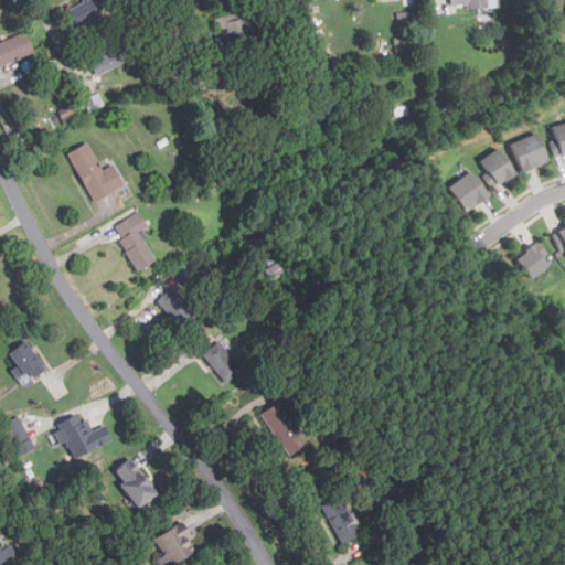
[(84,0),(68,8),(78,28),(89,22),(94,30),(109,22),(98,0),(84,0)]
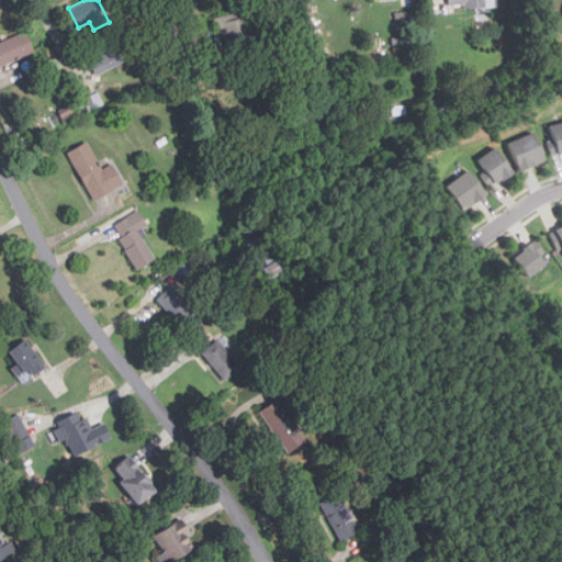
[(217,17),(228,60),(255,54),(245,10),(217,17)]
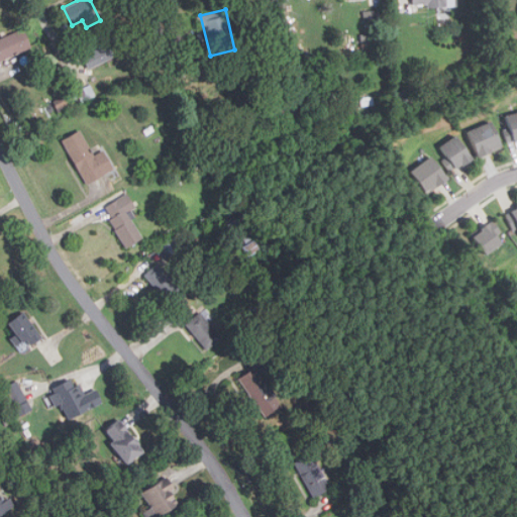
[(0,60),(32,46),(24,28),(0,38),(0,60)]
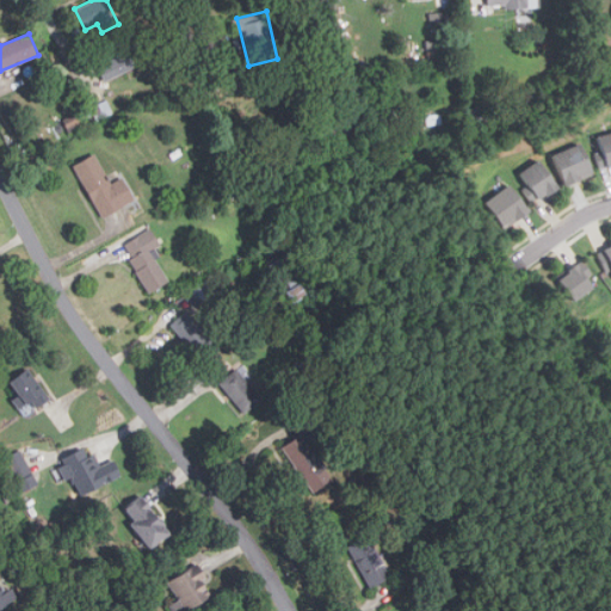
[(105,81),(136,67),(129,51),(98,65),(105,81)]
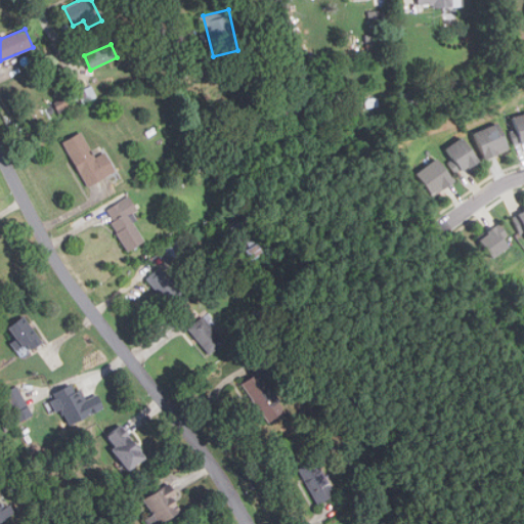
[(523,114),(510,119),(518,144),(523,142),(523,114)]
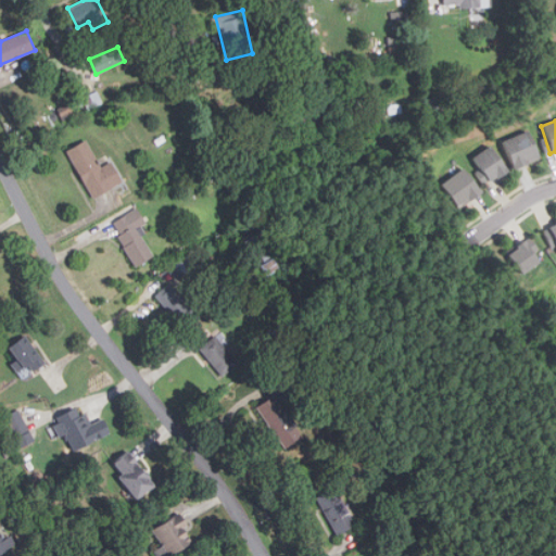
[(542,159),(532,129),(506,138),(516,167),(542,159)]
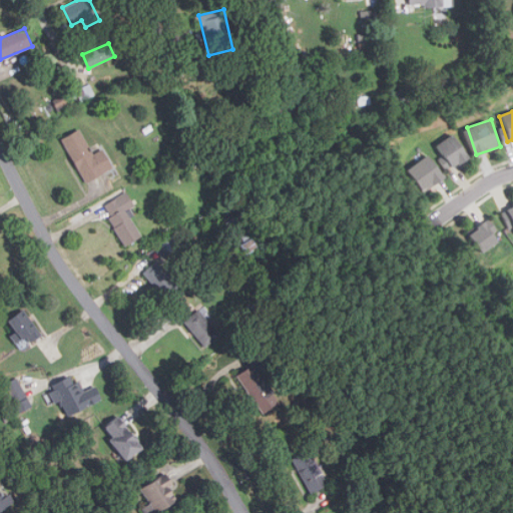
[(85,182),(113,167),(103,148),(93,154),(80,128),(62,138),(85,182)]
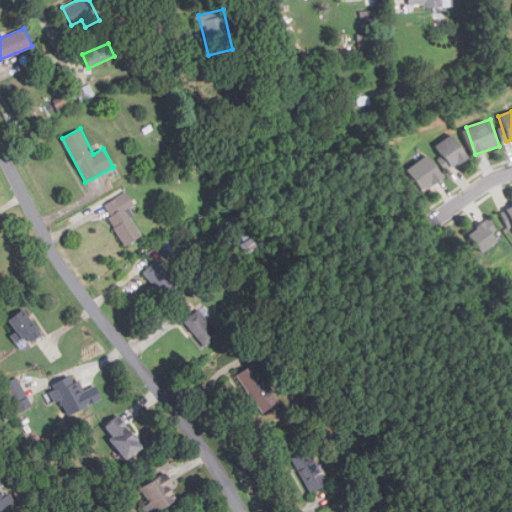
[(450,168),(469,157),(456,133),(437,143),(450,168)]
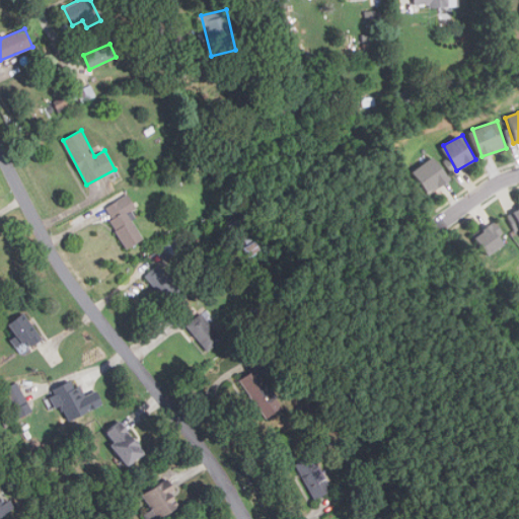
[(452,178),(435,156),(414,171),(431,194),(452,178)]
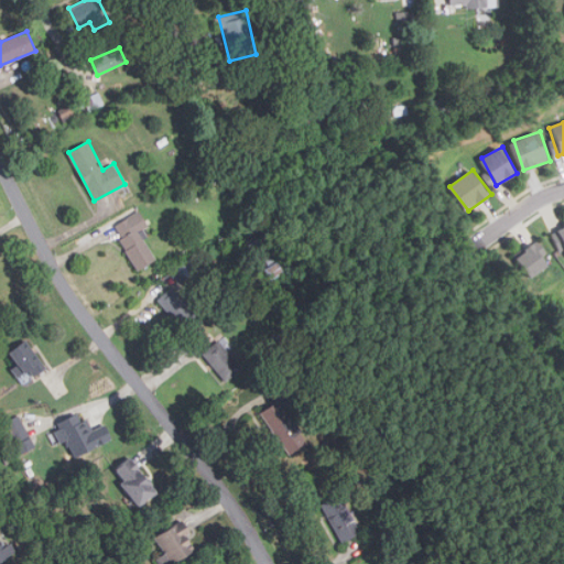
[(156,259),(140,230),(149,226),(139,210),(112,226),(139,270),(156,259)]
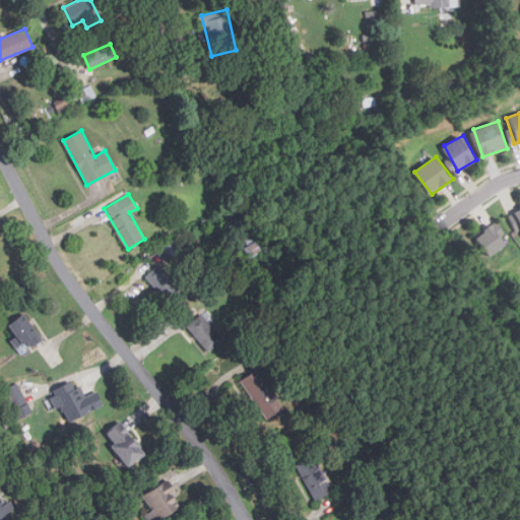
[(519,235),(519,209),(510,214),(519,235)]
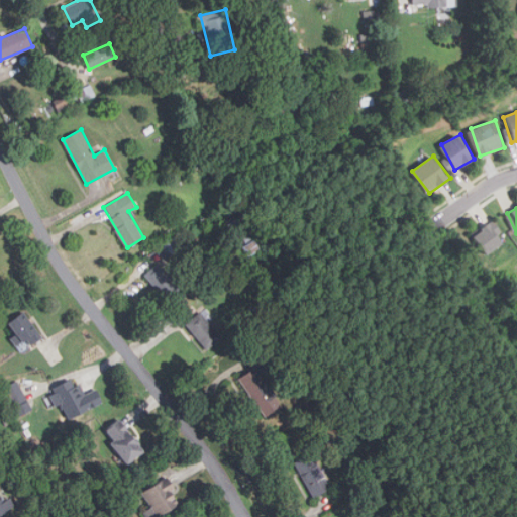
[(504,242),(489,223),(474,234),(489,254),(504,242)]
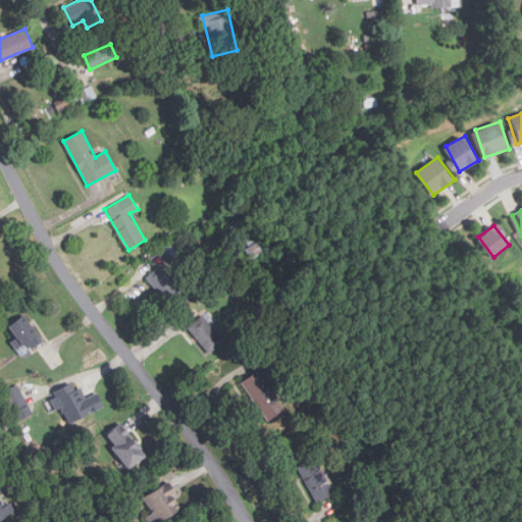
[(168,258),(181,251),(174,238),(161,245),(168,258)]
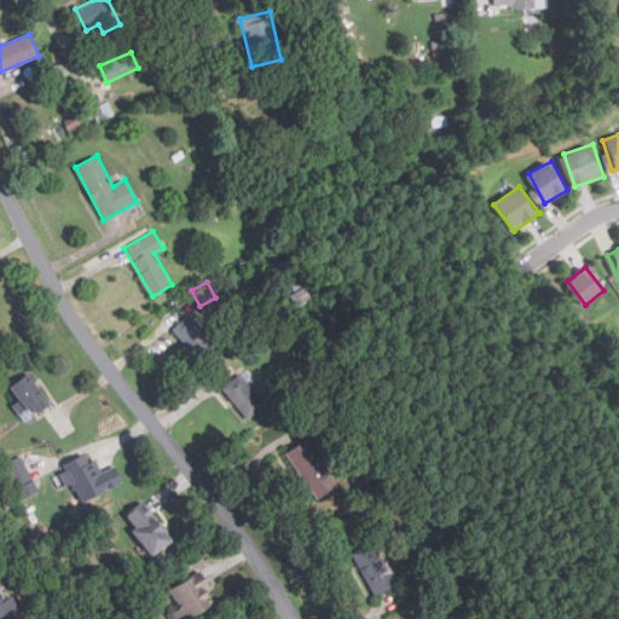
[(295,307),(311,300),(304,287),(289,294),(295,307)]
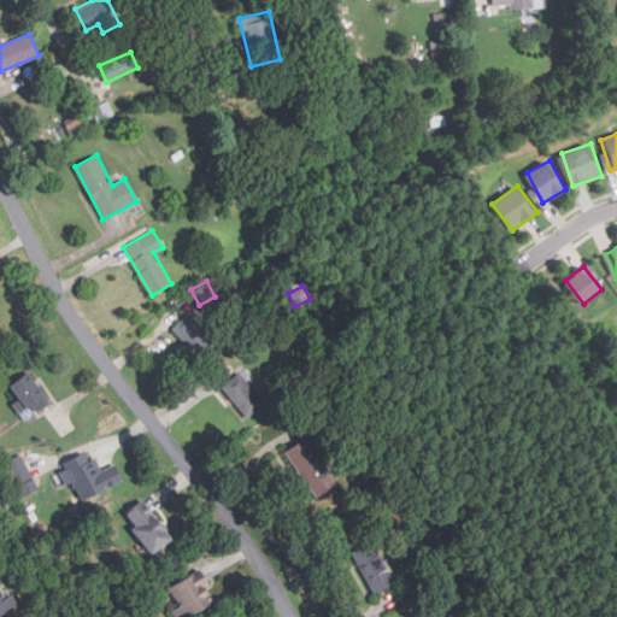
[(172,328),(200,359),(216,345),(188,313),(172,328)]
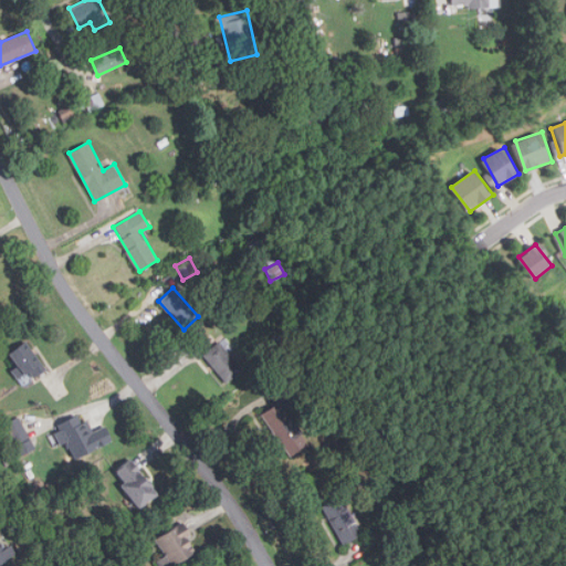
[(203,355),(228,383),(243,369),(219,341),(203,355)]
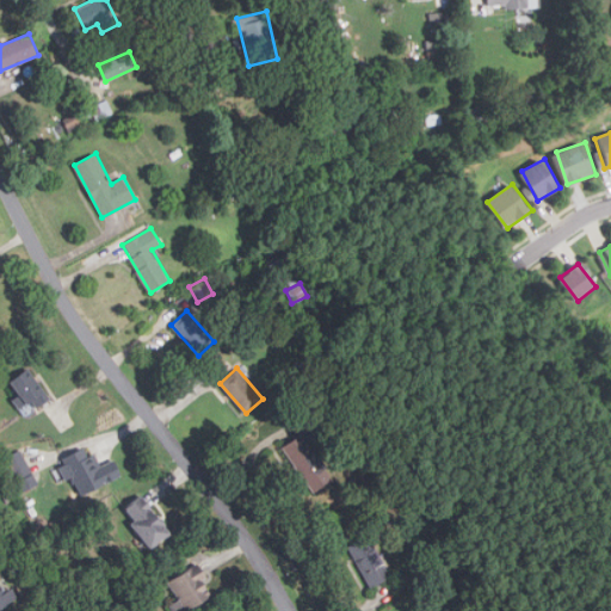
[(7,384),(28,412),(49,396),(29,369),(7,384)]
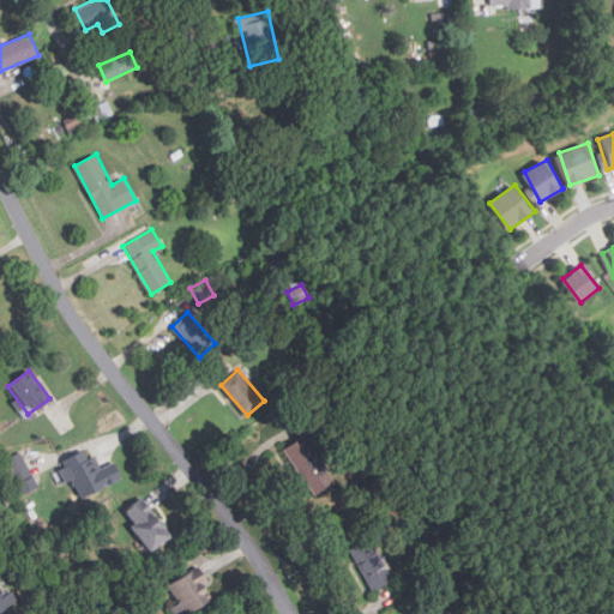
[(315,495),(336,482),(305,435),(284,450),(315,495)]
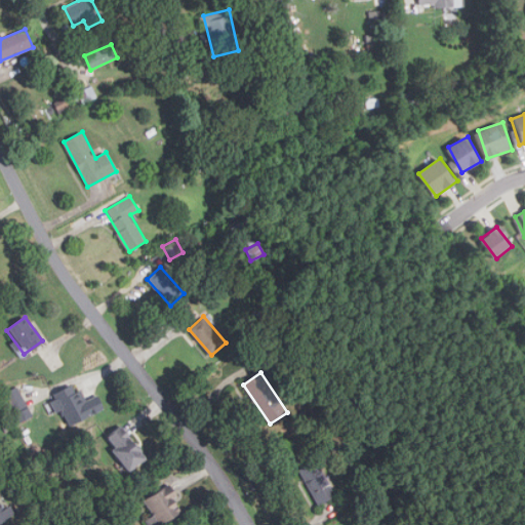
[(70,427),(107,411),(99,396),(85,402),(78,384),(50,395),(57,412),(63,410),(70,427)]
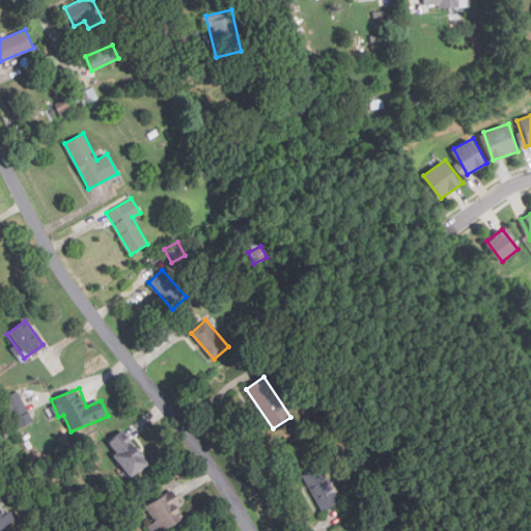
[(4,398),(17,423),(30,416),(18,392),(4,398)]
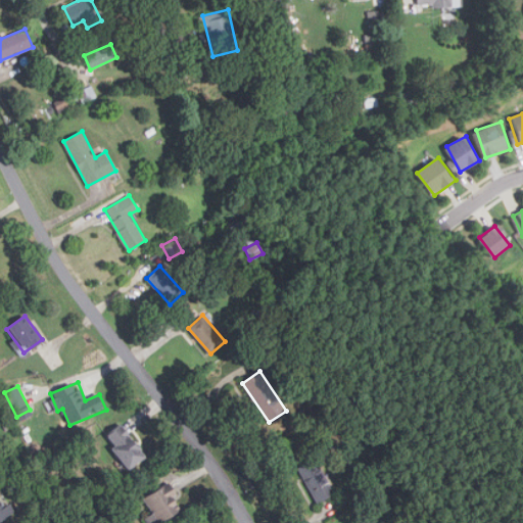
[(127,470),(145,461),(126,423),(107,433),(127,470)]
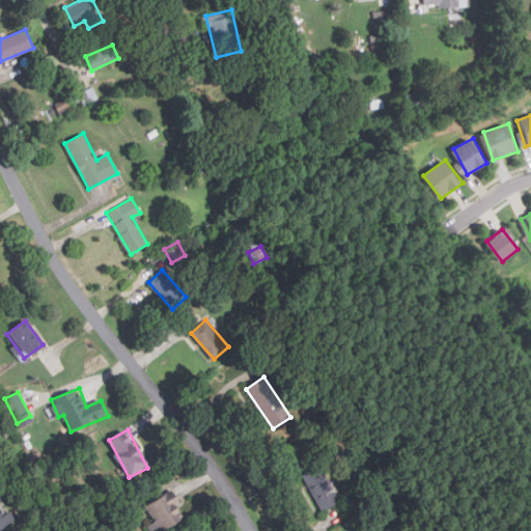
[(339,502),(323,466),(304,474),(320,510),(339,502)]
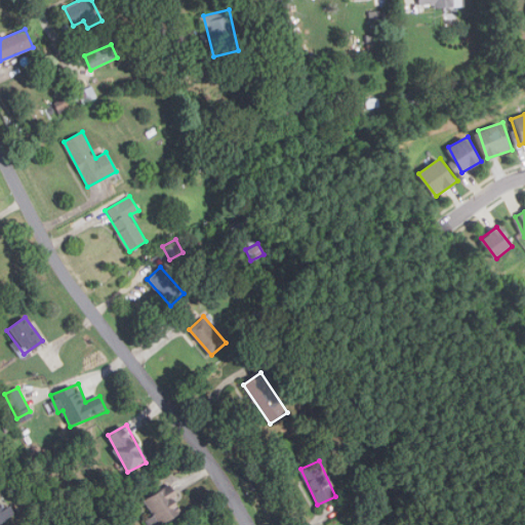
[(145,499),(157,524),(160,524),(185,514),(171,487),(145,499)]
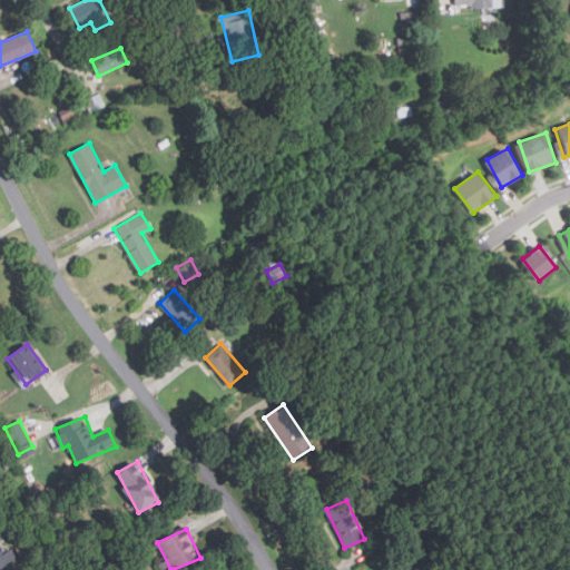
[(0,569),(17,558),(0,533),(0,569)]
